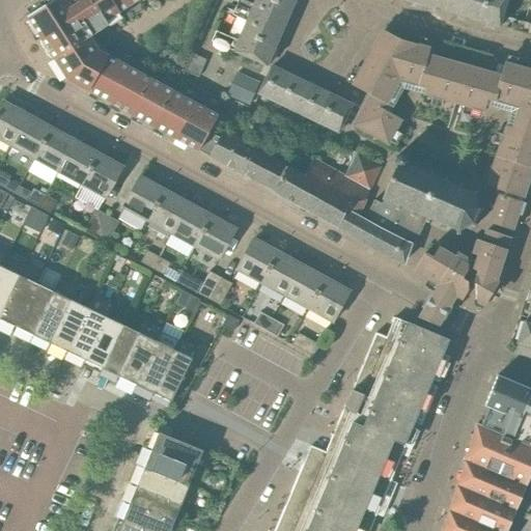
[(52,0),(27,17),(67,80),(88,91),(108,56),(99,51),(90,37),(109,25),(106,21),(138,0),(52,0)]
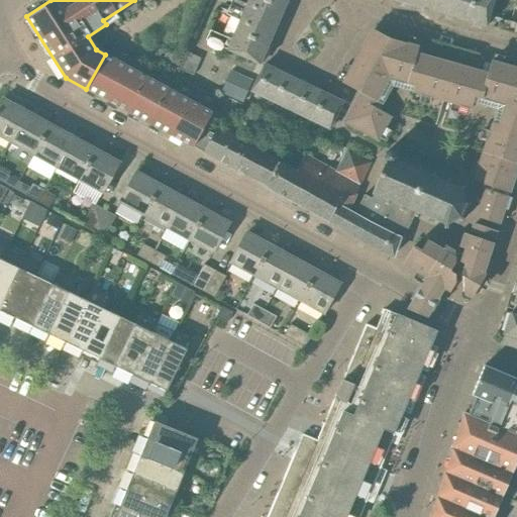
[(239,20),(273,35),(283,12),(253,0),(248,0),(246,4),(236,0),(232,0),(226,15),(239,20)]
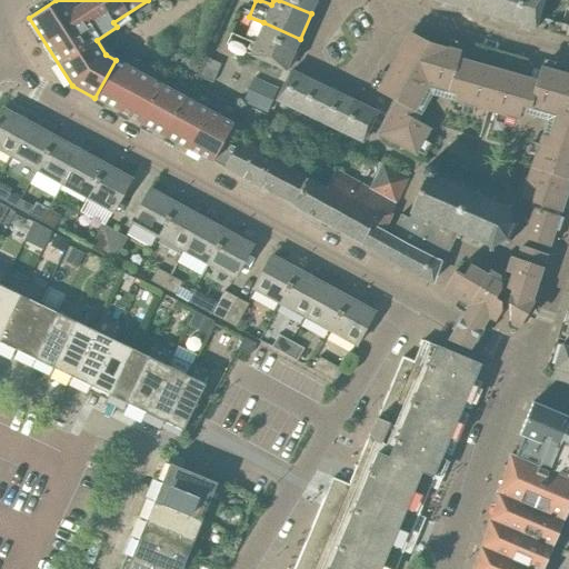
[(279,0),(311,13),(316,0),(279,0)]
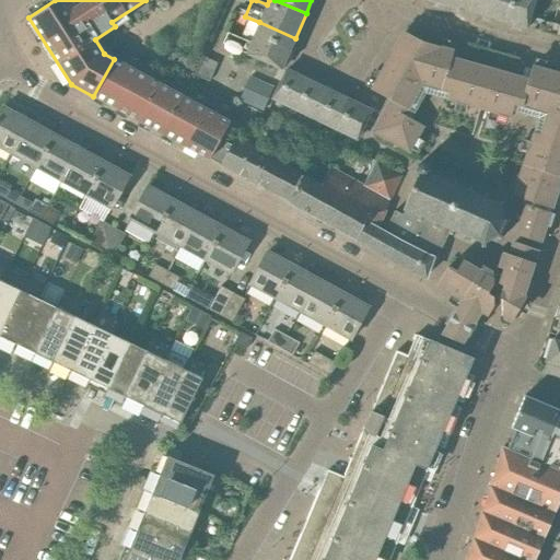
[(428,0),(459,9),(461,0),(428,0)]
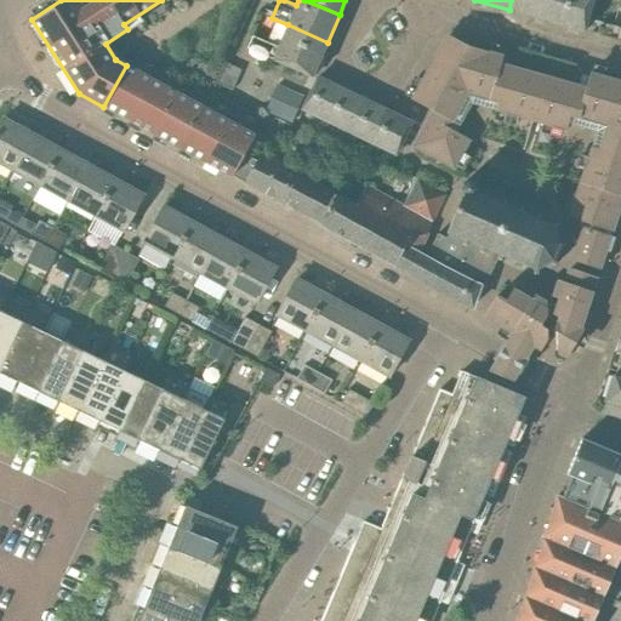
[(548,21),(554,0),(511,0),(510,10),(548,21)]
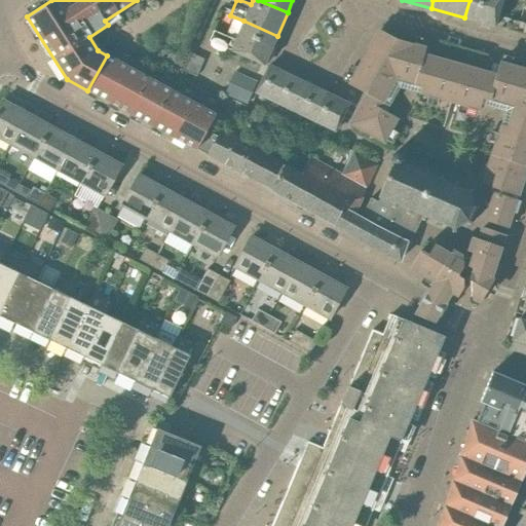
[(470,0),(464,17),(494,27),(501,0),(470,0)]
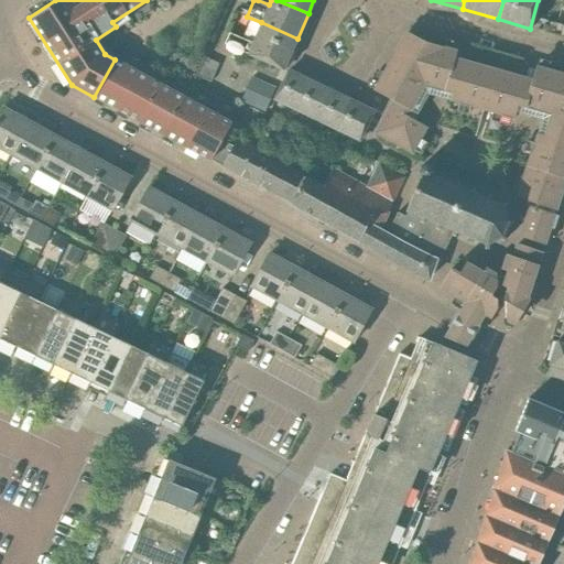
[(563,38),(563,25),(545,20),(542,31),(563,38)]
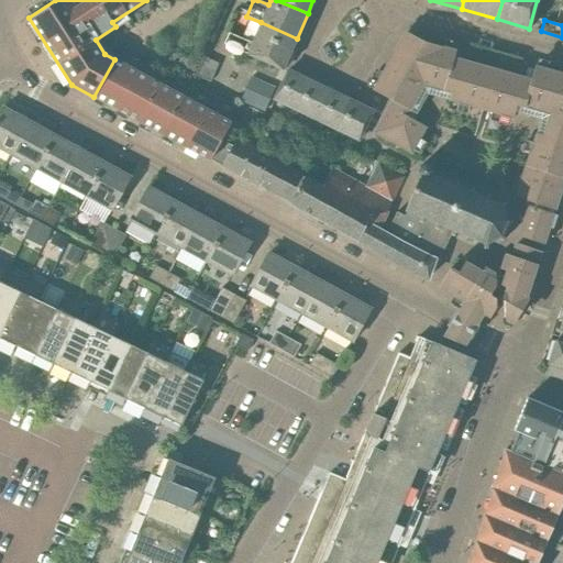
[(297,39),(261,22),(252,43),(230,33),(224,44),(283,69),(297,39)]
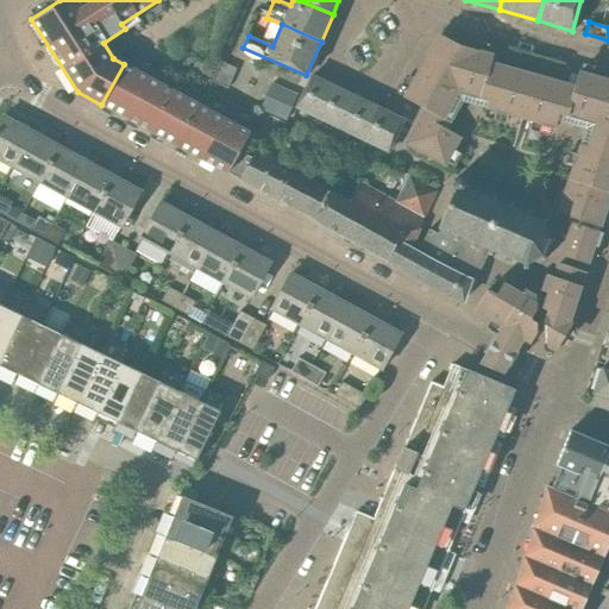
[(457,45),(438,35),(419,70),(458,93),(482,99),(491,63),(494,55),(457,45)]
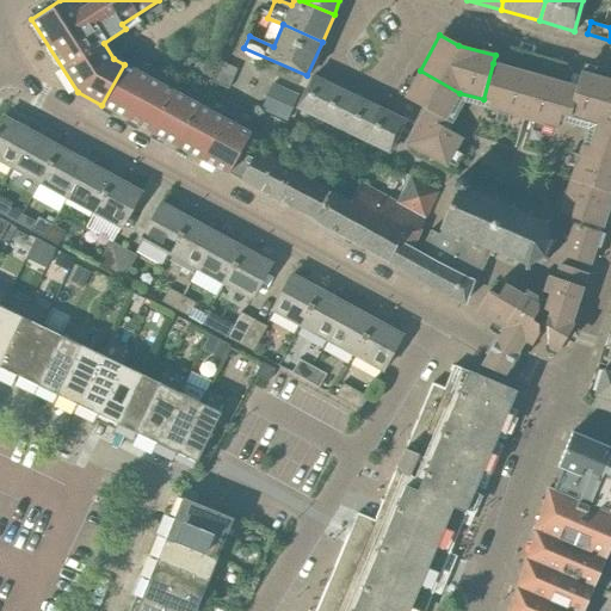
[(561,113),(568,116),(576,87),(569,85),(572,79),(551,73),(549,79),(493,63),(483,99),(489,102),(487,109),(557,129),(561,113)]
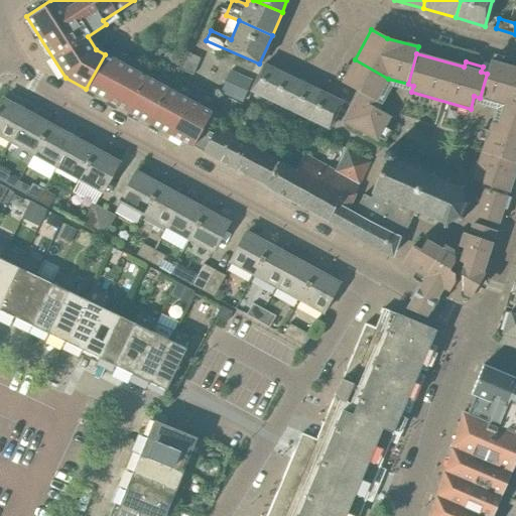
[(86,89),(107,100),(126,66),(105,54),(86,89)]
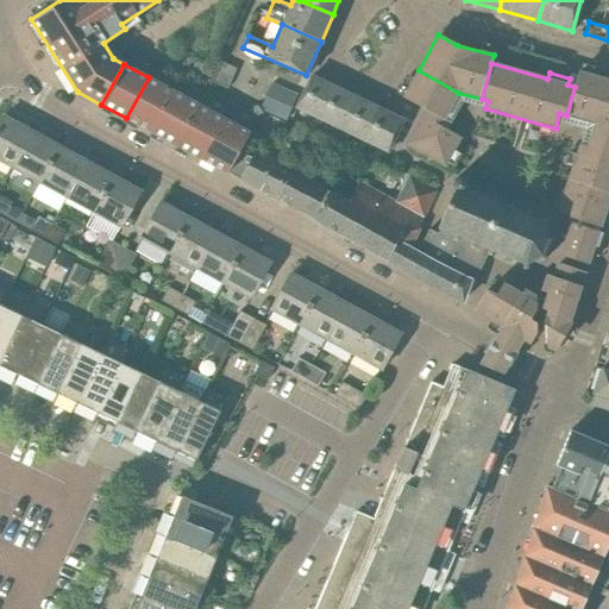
[(425,110),(421,115),(440,126),(458,93),(419,70),(403,98),(425,110)]
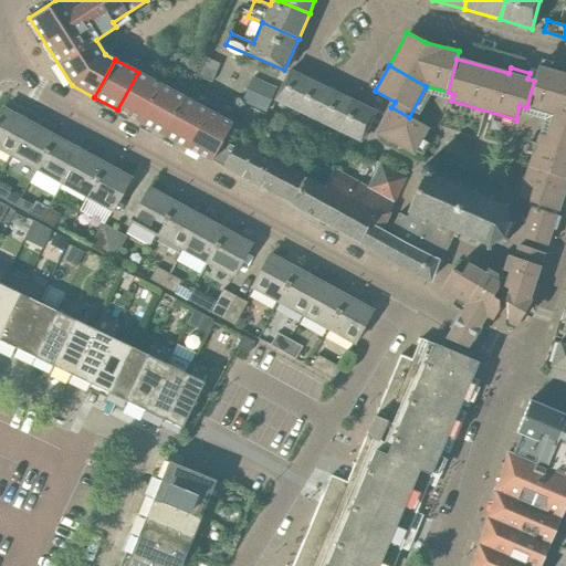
[(565,74),(537,66),(534,81),(526,107),(553,115),(554,112),(565,115),(565,74)]
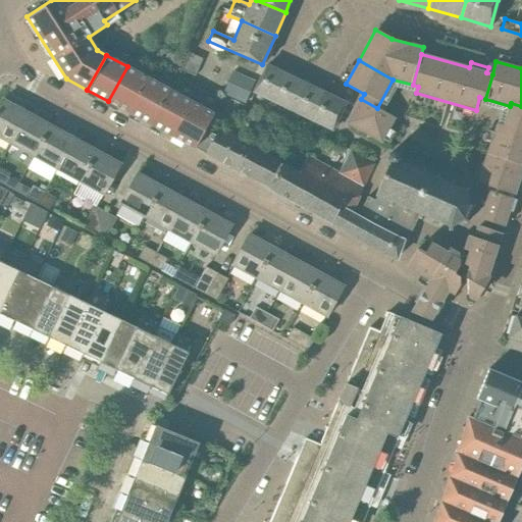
[(274,101),(286,74),(267,65),(255,92),(274,101)]
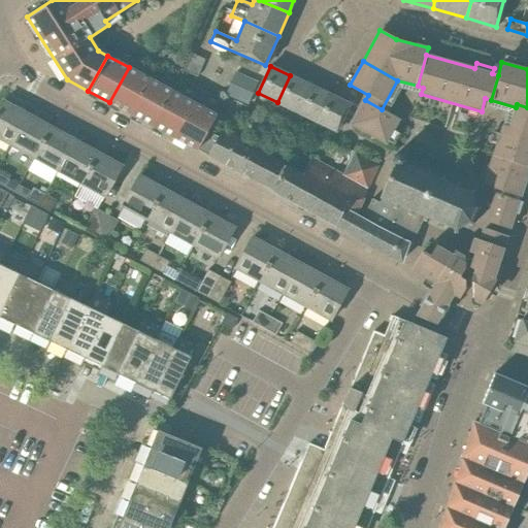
[(109,102),(131,114),(151,79),(129,67),(109,102)]
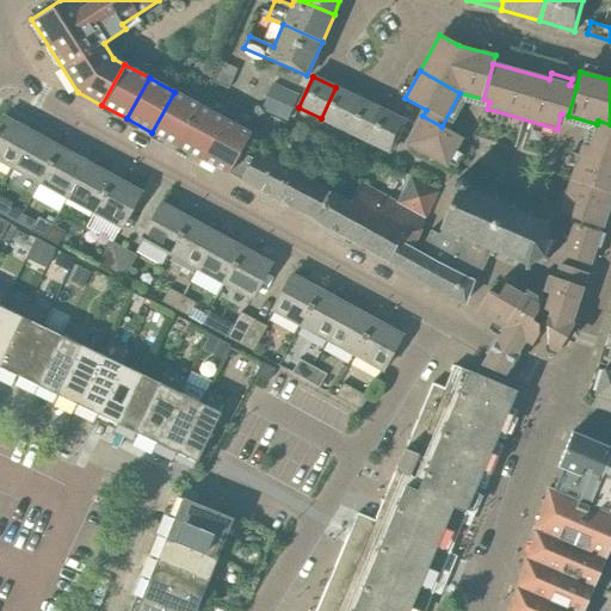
[(272,84),(261,109),(288,121),(298,94),(272,84)]
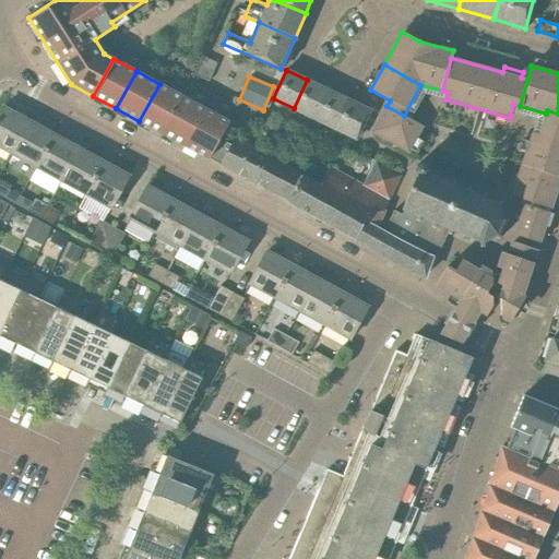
[(329,90),(307,80),(294,108),(314,119),(329,90)]
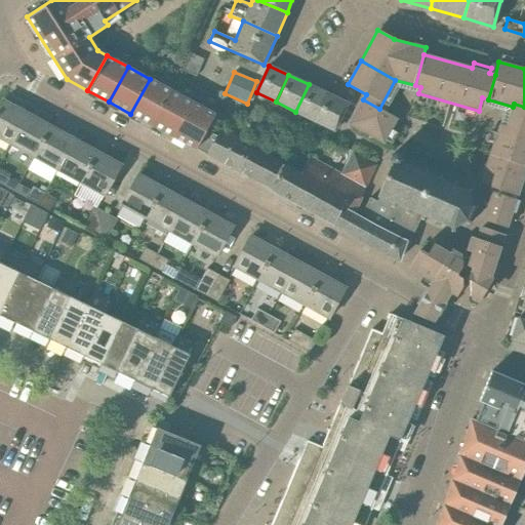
[(130,114),(153,125),(171,90),(150,79),(130,114)]
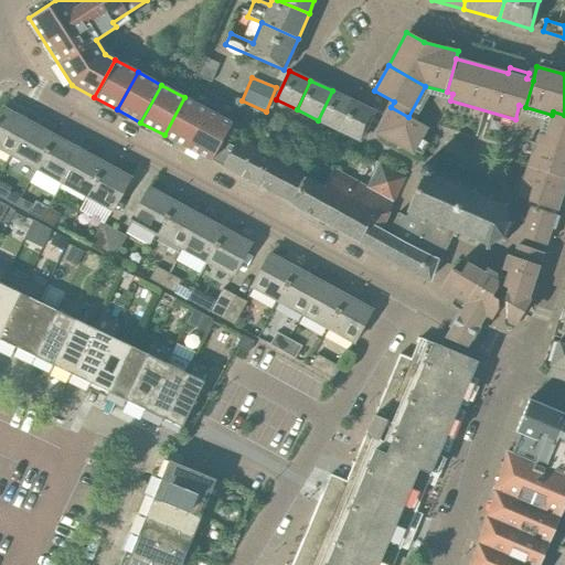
[(353,102),(332,91),(318,120),(337,129),(336,134),(337,135),(353,102)]
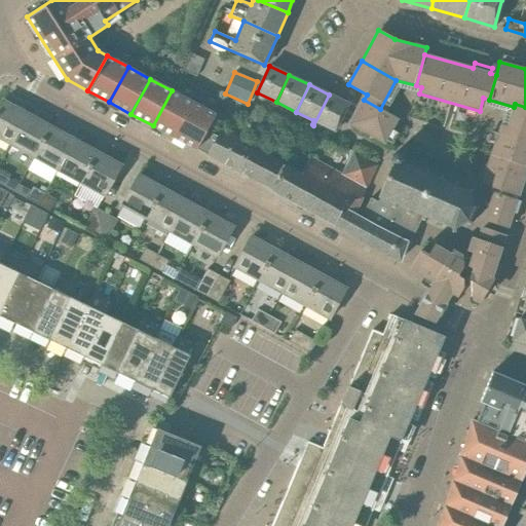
[(193,103),(172,90),(153,125),(175,137),(193,103)]
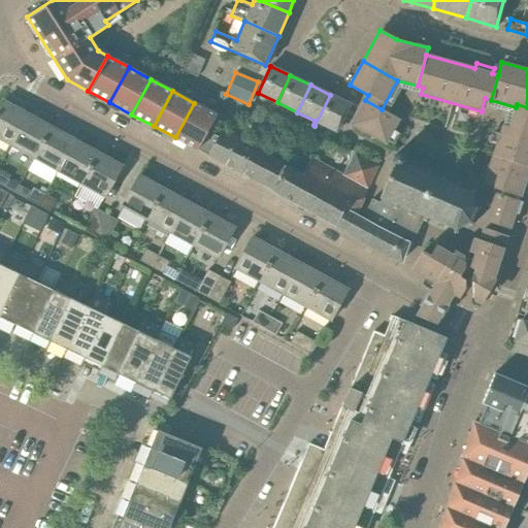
[(330,95),(315,126),(323,129),(324,126),(336,131),(350,104),(330,95)]
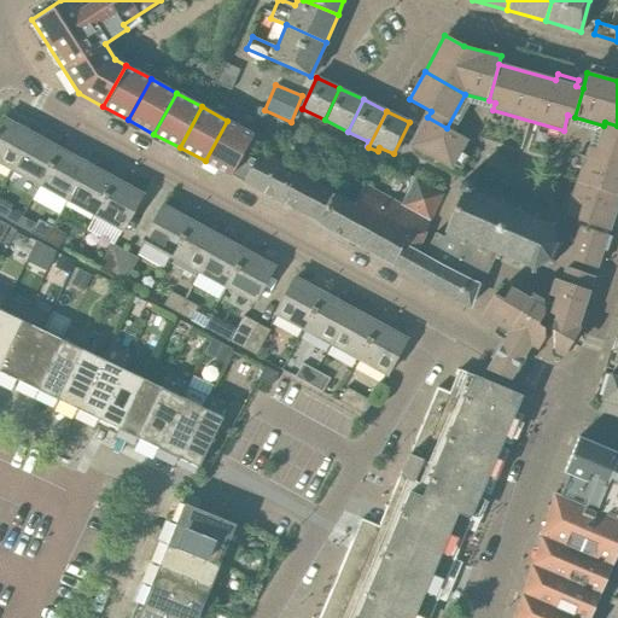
[(467,139),(447,128),(427,117),(412,146),(452,168),(467,139)]
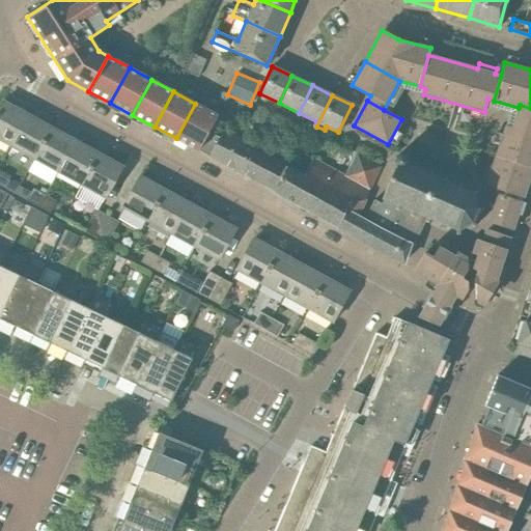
[(0,107),(0,139),(10,145),(28,114),(3,102),(0,107)]
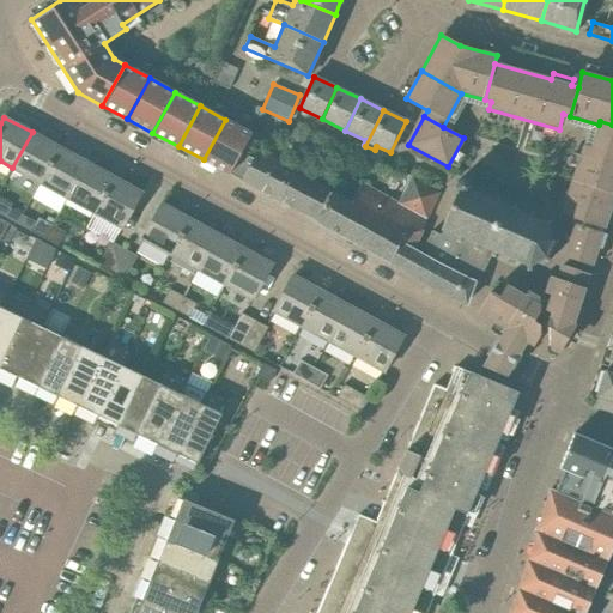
[(204,159),(229,174),(241,153),(252,134),(225,120),(204,159)]
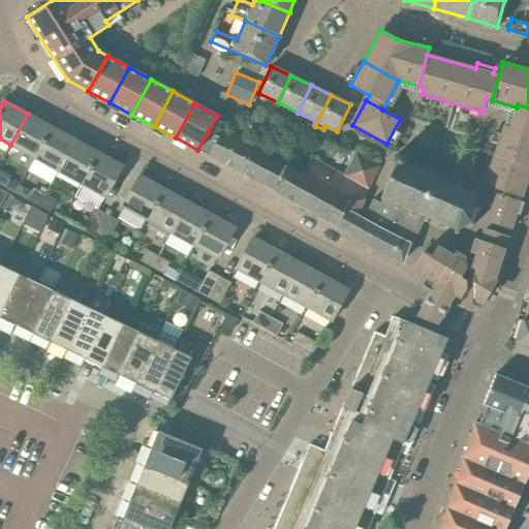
[(528,107),(518,104),(517,107),(510,127),(504,125),(494,155),(528,165),(528,107)]
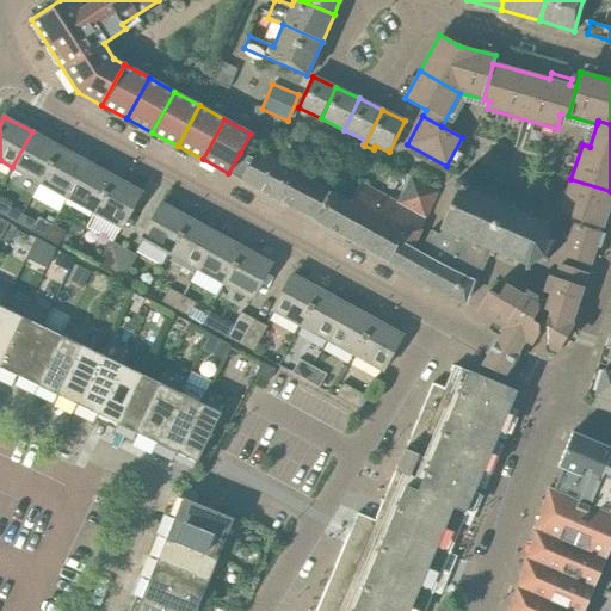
[(12,167),(39,183),(59,147),(32,131),(12,167)]
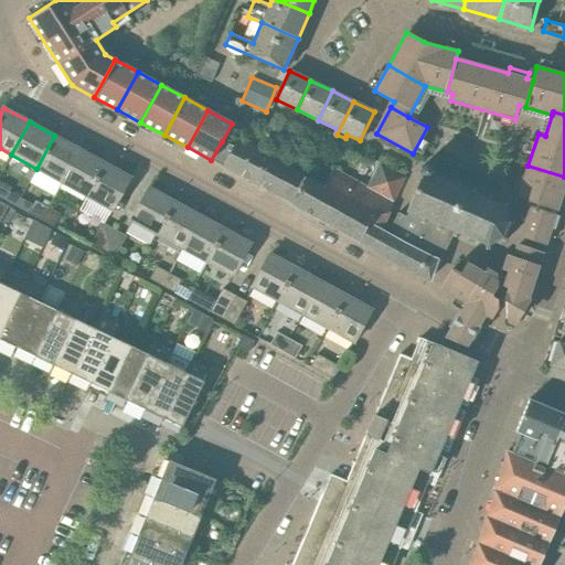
[(54,136),(36,169),(62,182),(80,149),(54,136)]
